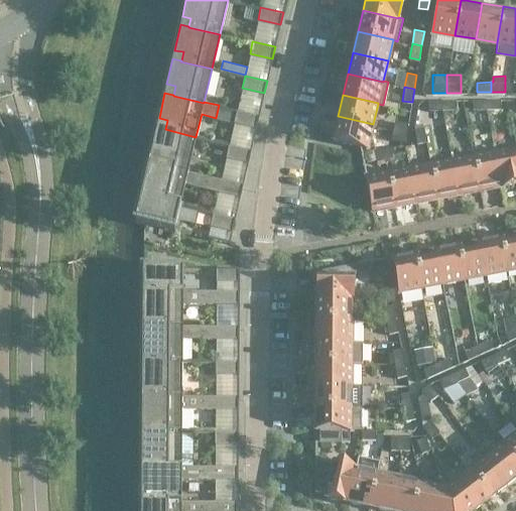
[(457,98),(442,99),(442,108),(457,108),(457,98)]
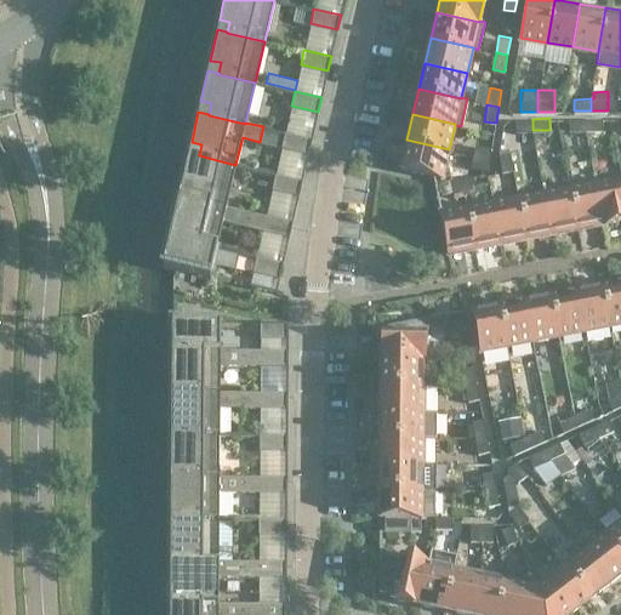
[(586,118),(569,118),(569,130),(586,130),(586,118)]
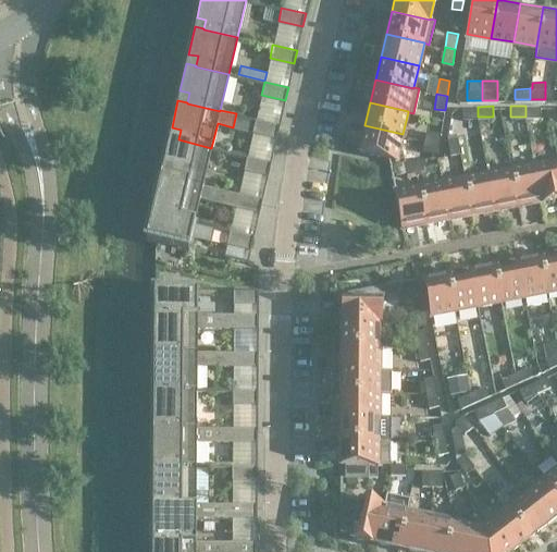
[(541,106),(525,106),(525,117),(541,117),(541,106)]
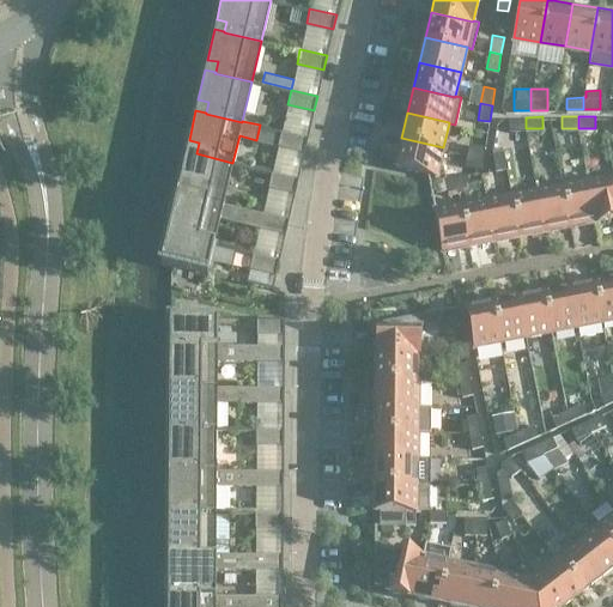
[(526,117),(509,117),(509,129),(526,128),(526,117)]
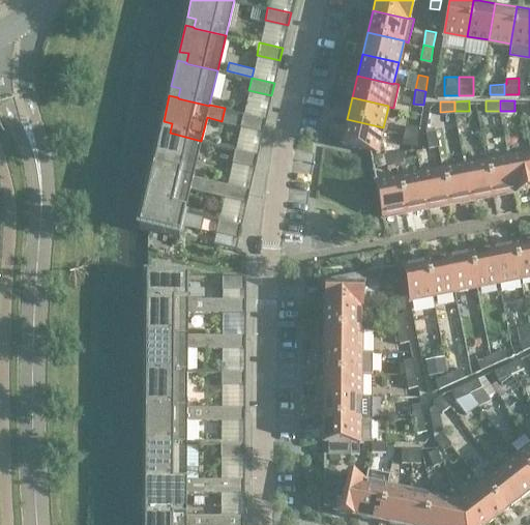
[(243,113),(240,125),(263,130),(266,118),(243,113)]
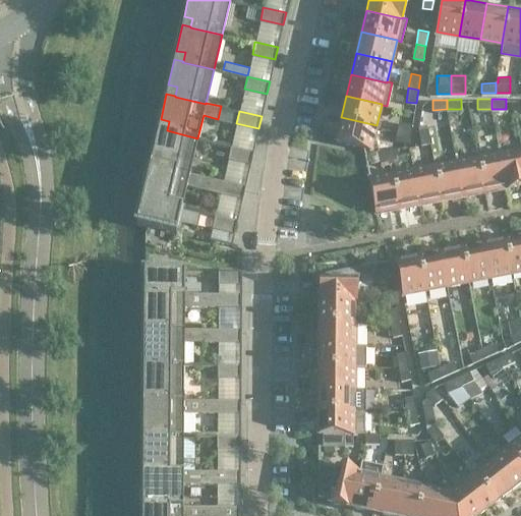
[(336,139),(363,146),(371,148),(377,125),(341,117),(336,139)]
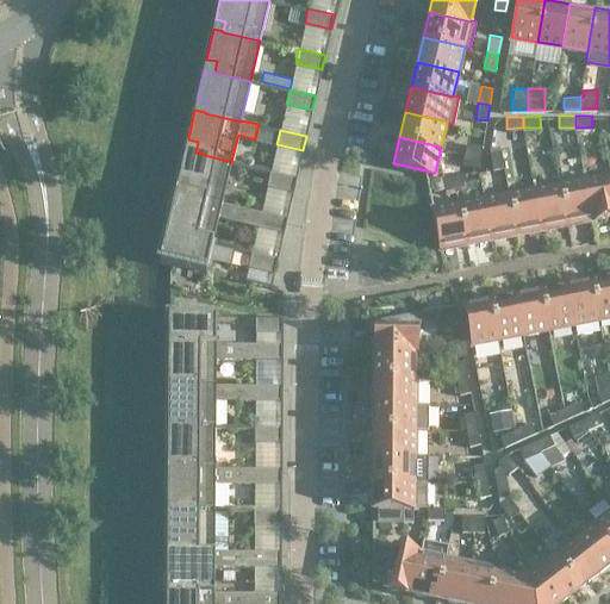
[(467,141),(465,151),(481,155),(484,143),(467,141)]
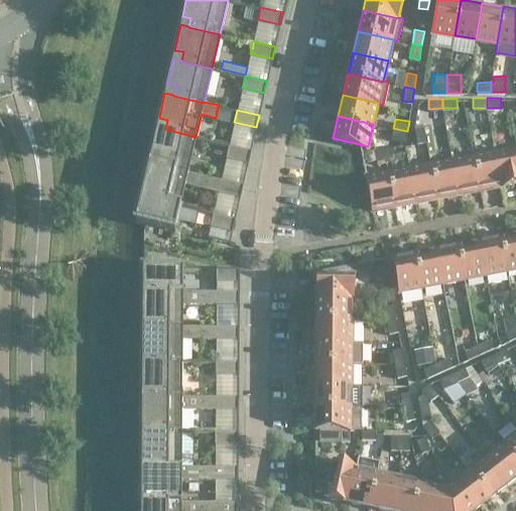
[(417,142),(426,140),(423,126),(414,128),(417,142)]
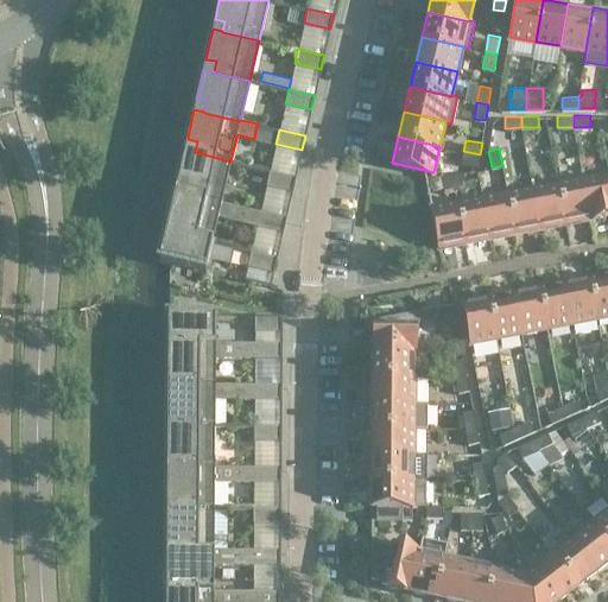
[(195,152),(185,150),(178,179),(188,182),(185,192),(221,202),(222,201),(230,162),(195,152)]
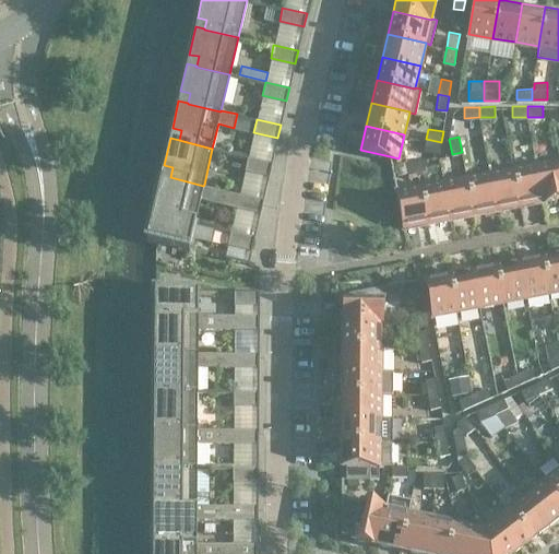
[(439,152),(441,142),(426,139),(424,150),(439,152)]
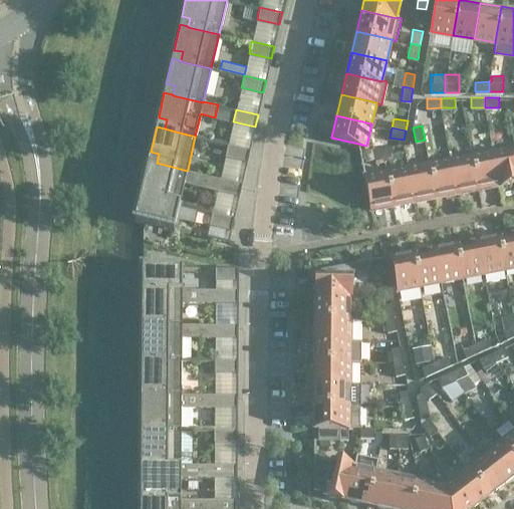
[(225,156),(247,161),(250,149),(228,144),(225,156)]
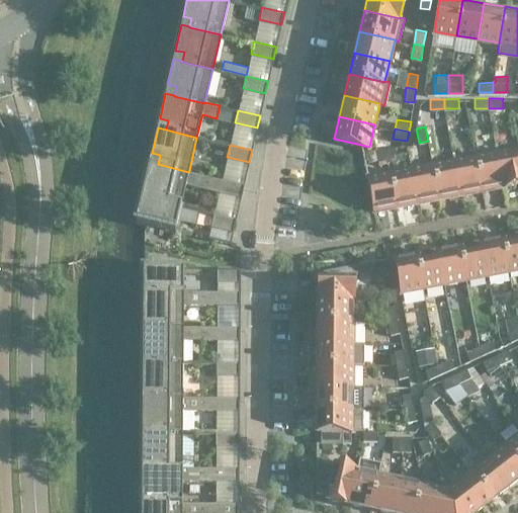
[(497,149),(504,184),(517,181),(517,145),(497,149)]
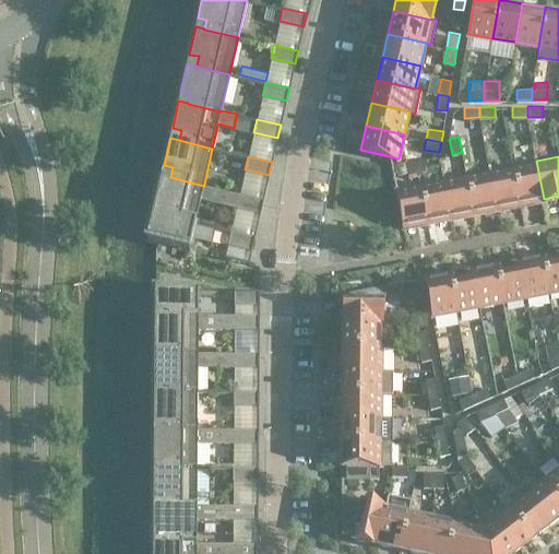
[(417,169),(428,168),(426,157),(415,158),(417,169)]
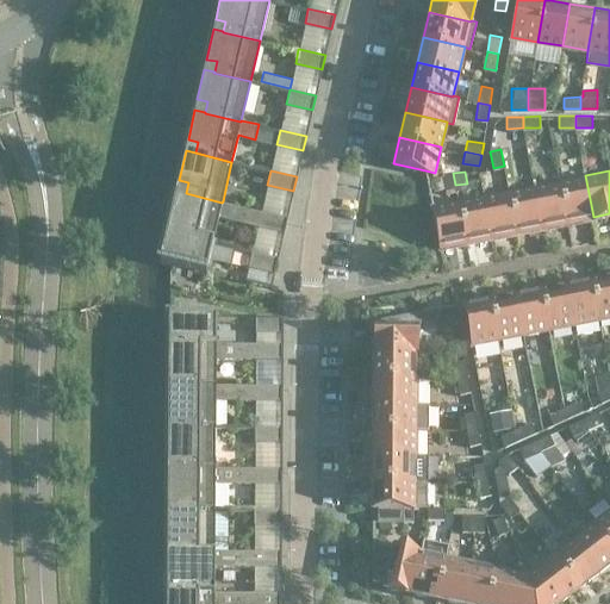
[(444,187),(455,185),(453,173),(442,175),(444,187)]
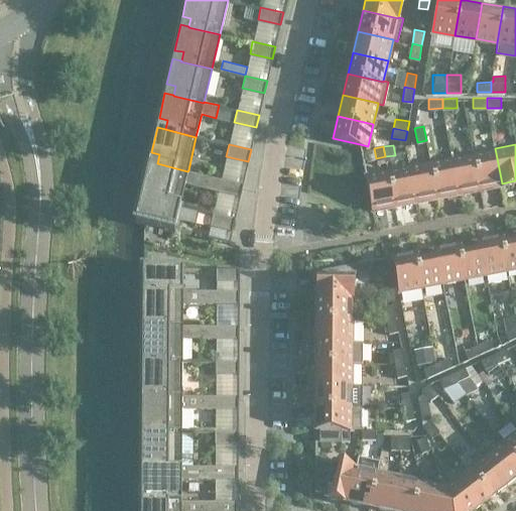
[(480,188),(502,183),(495,148),(474,152),(480,188)]
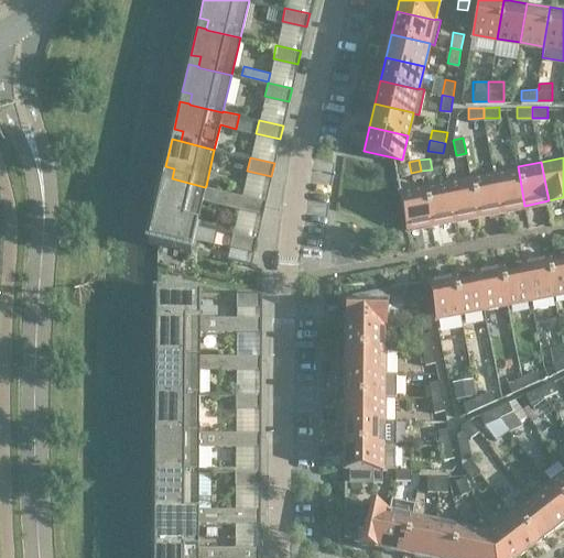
[(494,171),(501,210),(524,206),(518,166),(494,171)]
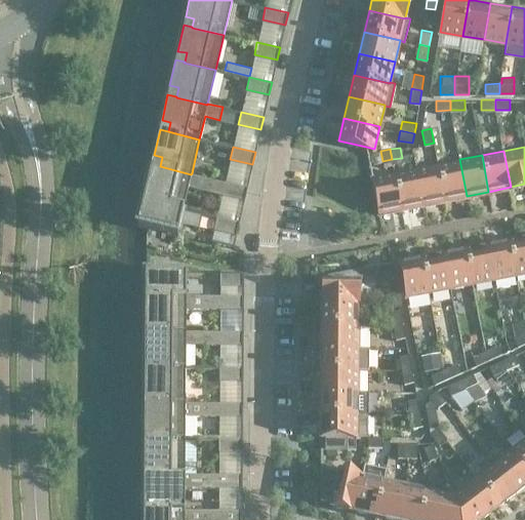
[(459,159),(438,163),(445,200),(467,196),(459,159)]
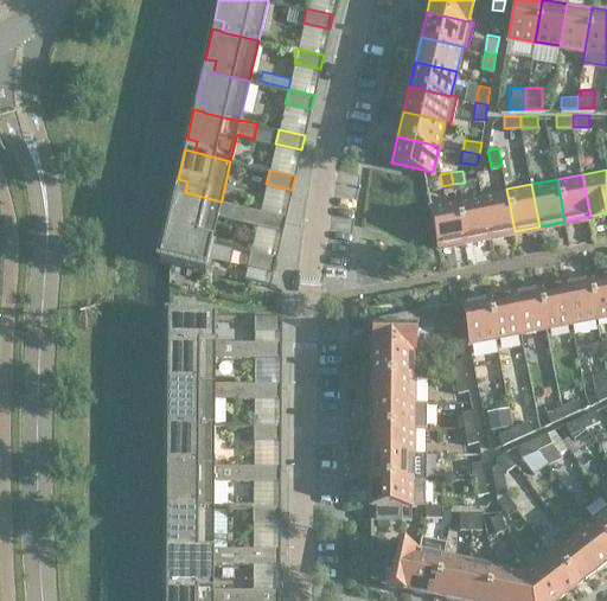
[(481,193),(490,236),(515,231),(506,189),(481,193)]
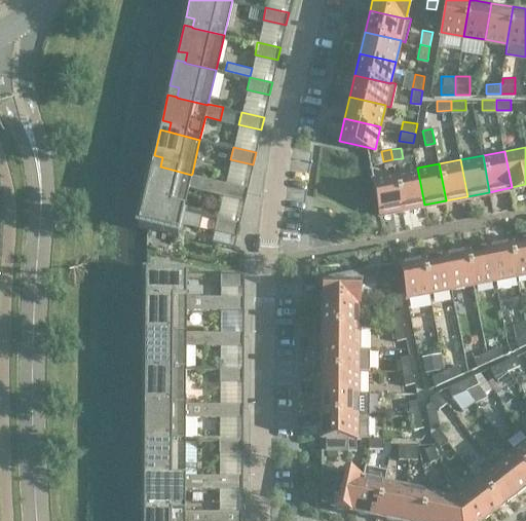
[(154,192),(152,201),(184,209),(189,186),(245,199),(248,187),(192,174),(191,175),(160,166),(152,164),(146,190),(154,192)]
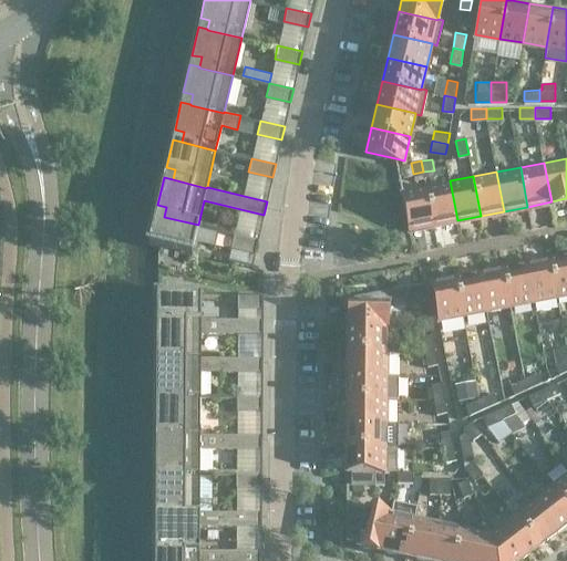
[(434,225),(457,220),(450,180),(426,186),(434,225)]
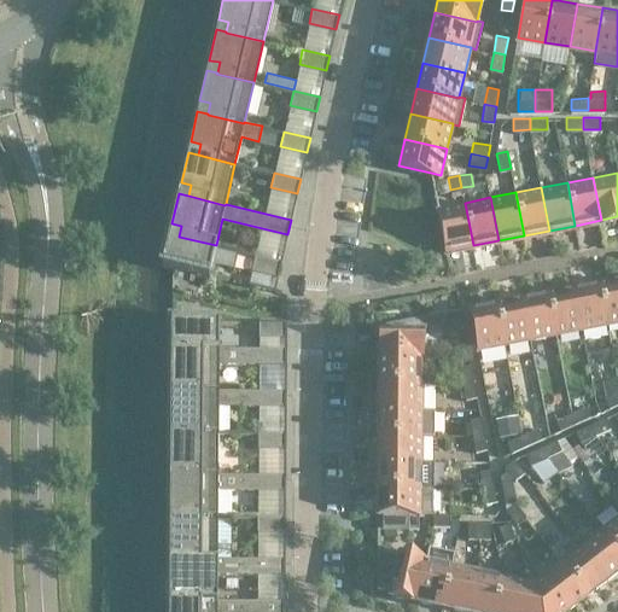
[(438,208),(445,250),(473,245),(465,203),(438,208)]
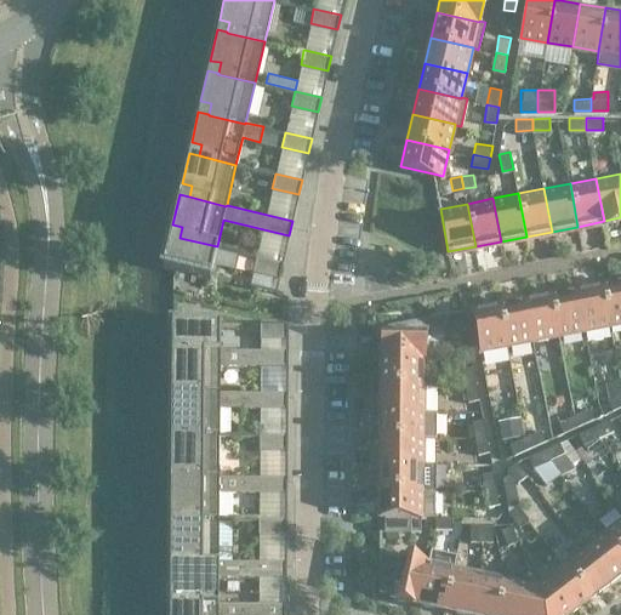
[(180,238),(170,235),(163,265),(210,275),(217,246),(180,238)]
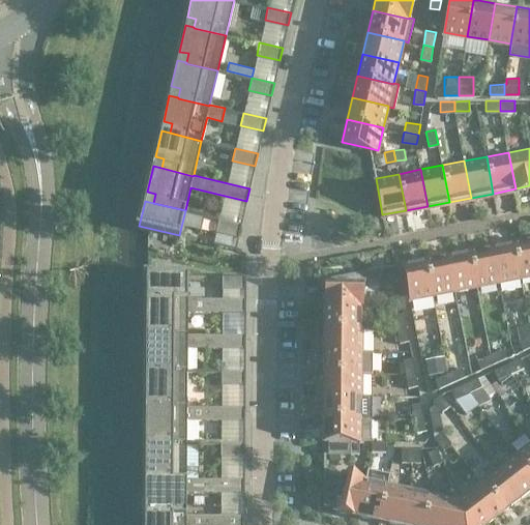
[(239,236),(242,223),(218,217),(215,231),(239,236)]
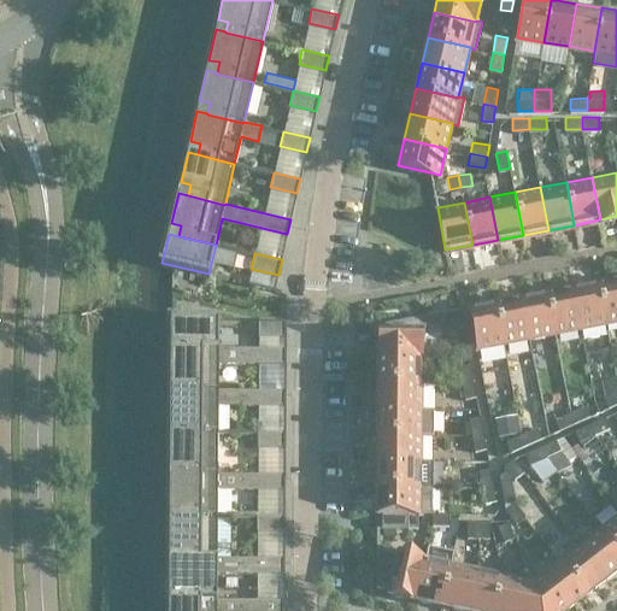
[(616,319),(616,275),(598,280),(606,322),(616,319)]
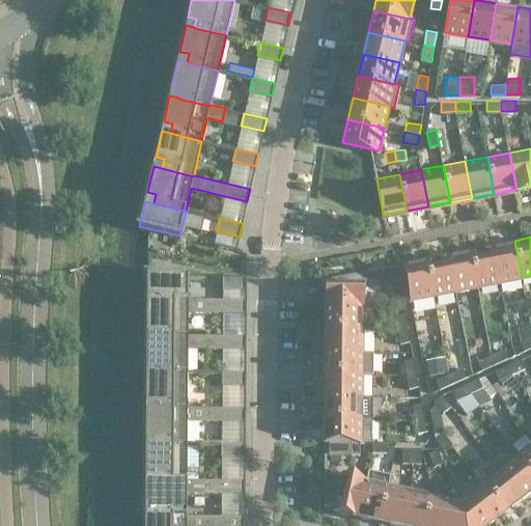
[(500,281),(522,277),(514,241),(493,245),(500,281)]
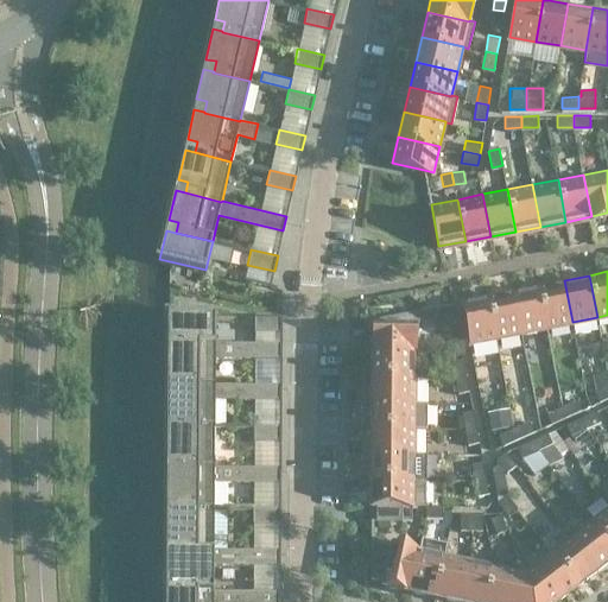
[(572,322),(564,280),(539,285),(548,327),(572,322)]
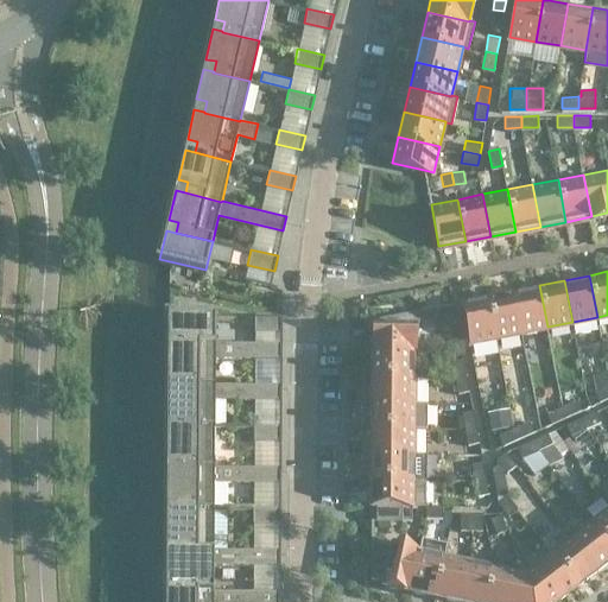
[(521,331),(548,327),(539,285),(514,290),(521,331)]
